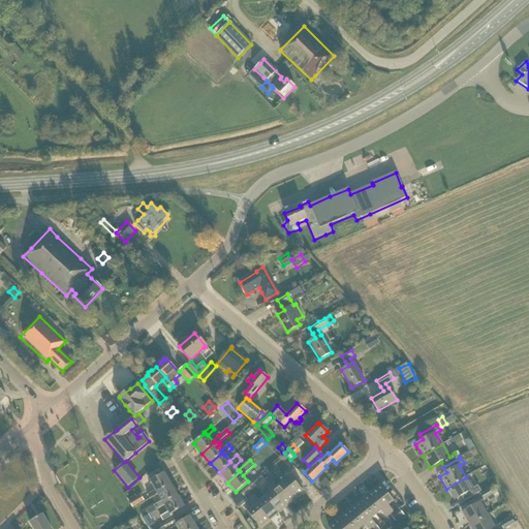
[(308,481),(296,467),(289,472),(302,487),(308,481)]
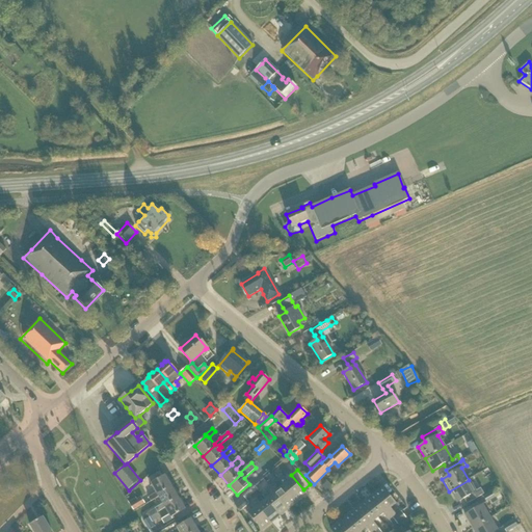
[(150,477),(148,479),(151,484),(157,480),(154,475),(150,477)]
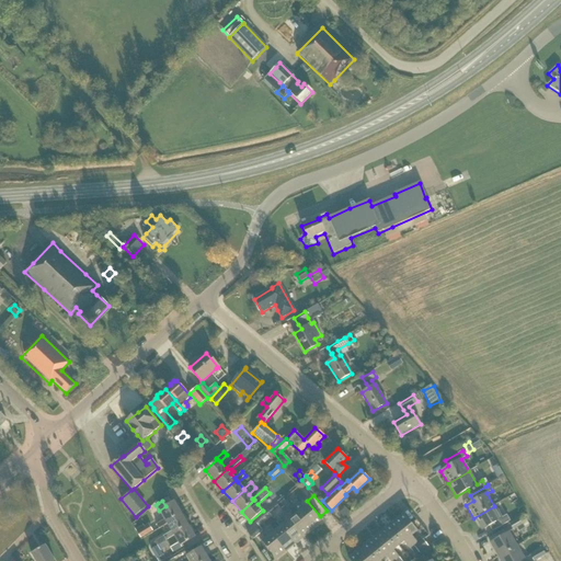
[(164,519),(157,525),(159,529),(168,524),(167,523),(181,514),(174,502),(172,503),(165,506),(159,511),(164,519)]
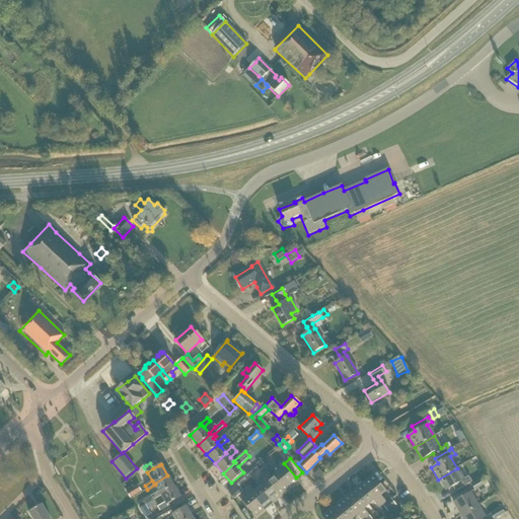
[(276,474),(289,491),(298,484),(285,467),(279,471),(275,465),(271,468),(276,474)]
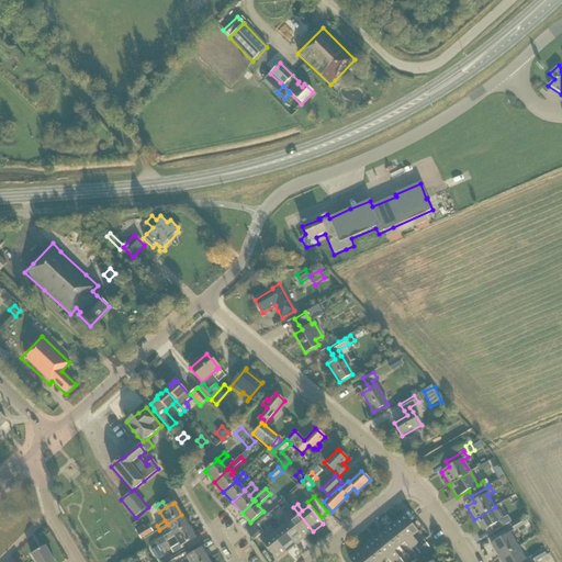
[(495,507),(474,519),(482,532),(490,527),(493,532),(510,523),(507,516),(503,519),(495,507)]
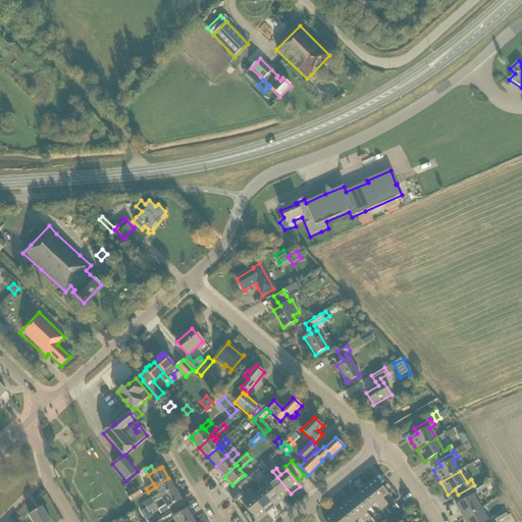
[(319,481),(325,477),(321,472),(316,477),(319,481)]
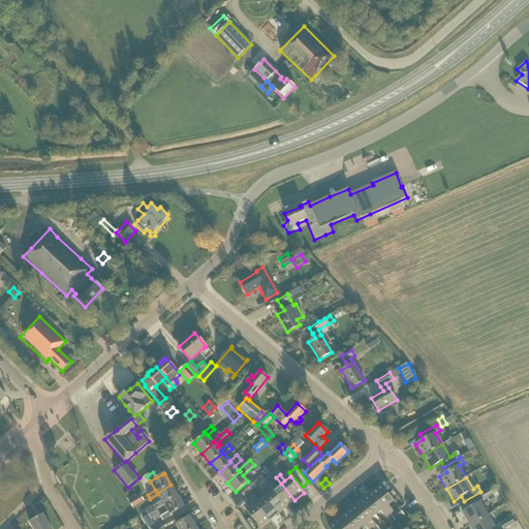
[(281,484),(276,488),(271,481),(268,484),(286,506),(294,500),(281,484)]
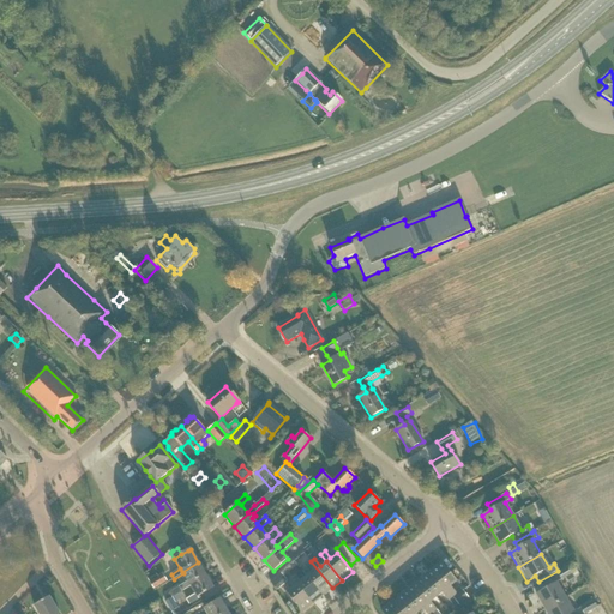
[(323,596),(332,588),(311,561),(307,565),(312,572),(307,577),(323,596)]
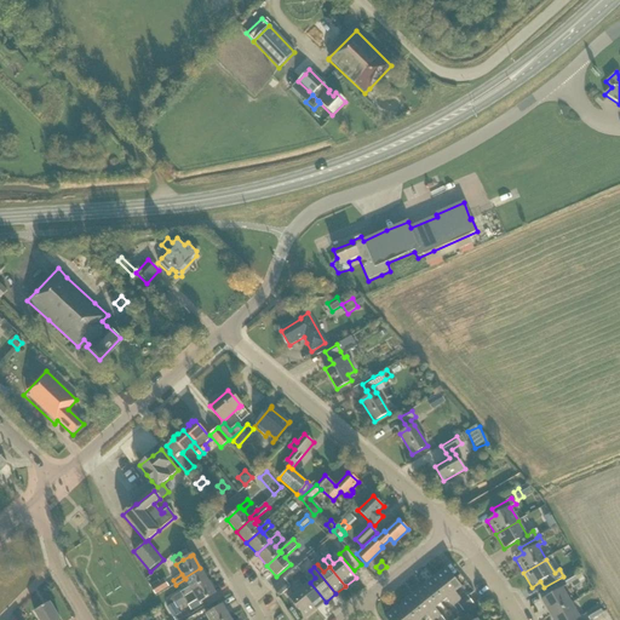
[(184,578),(185,579),(190,587),(181,593),(183,598),(193,592),(191,590),(207,580),(200,568),(184,578)]
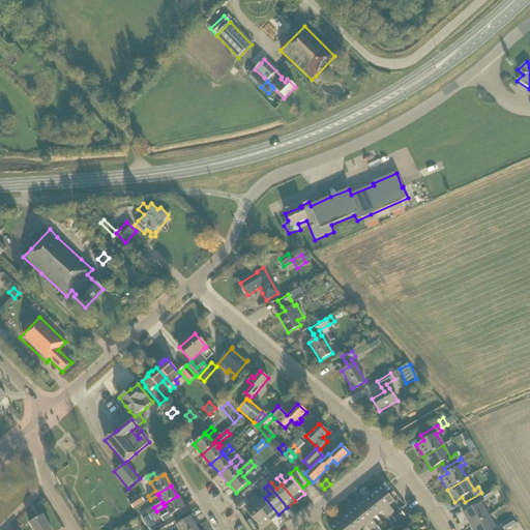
[(372,493),(390,516),(393,512),(388,506),(393,502),(381,486),(372,493)]
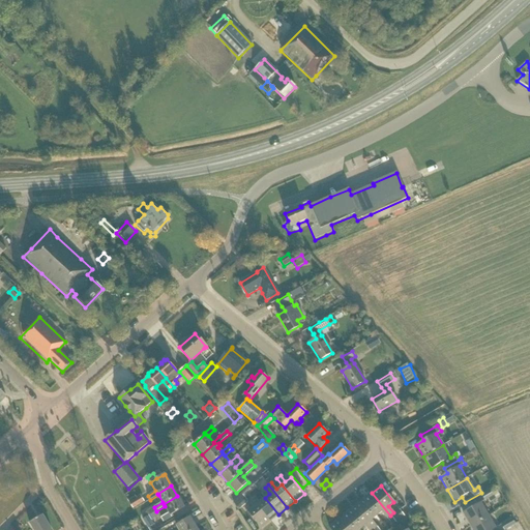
[(484,501),(494,496),(490,490),(481,495),(484,501)]
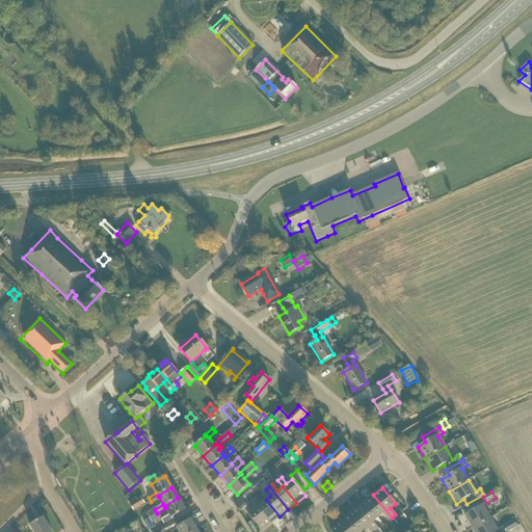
[(251,500),(253,500),(247,494),(243,497),(248,503),(254,509),(248,514),(262,530),(270,524),(251,500)]
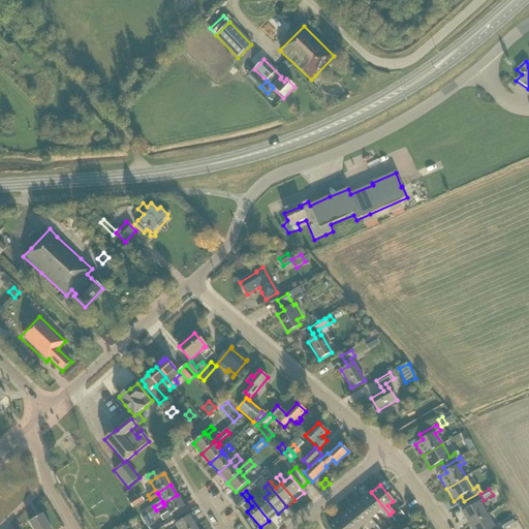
[(132,508),(145,501),(138,492),(127,499),(132,508)]
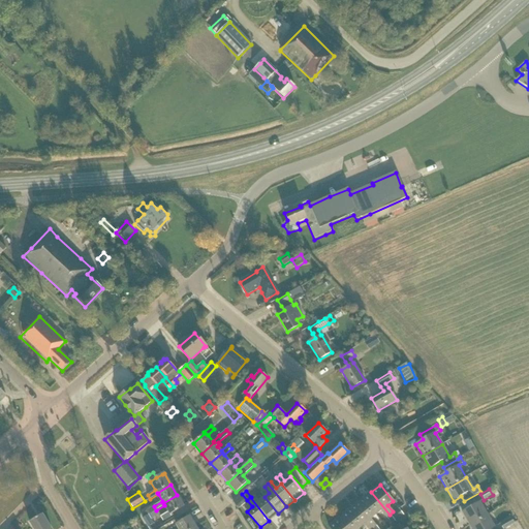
[(386,518),(390,515),(371,492),(363,499),(376,516),(381,511),(386,518)]
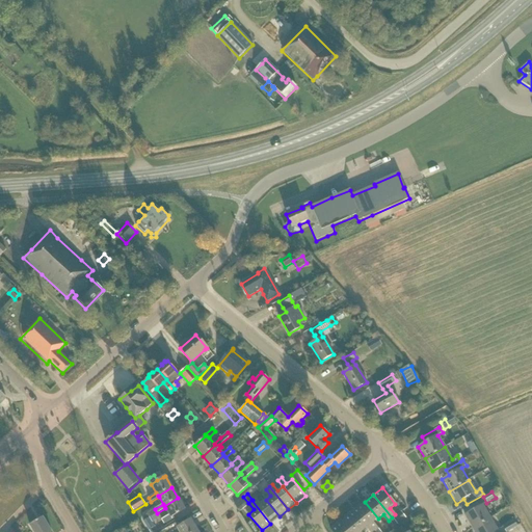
[(164,506),(165,508),(169,515),(161,520),(164,524),(173,520),(171,517),(185,509),(178,498),(164,506)]
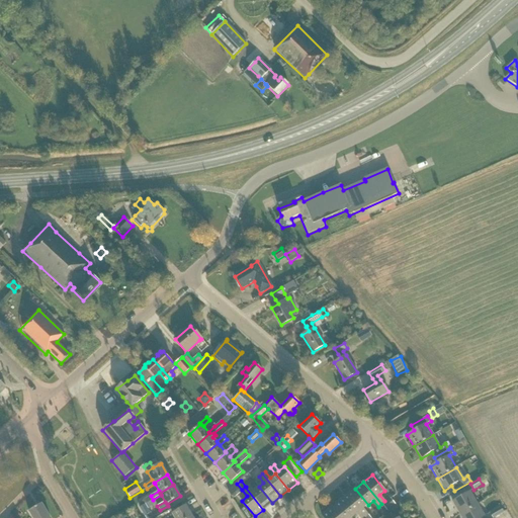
[(272,503),(259,487),(254,491),(249,485),(246,487),(245,487),(263,510),(272,503)]
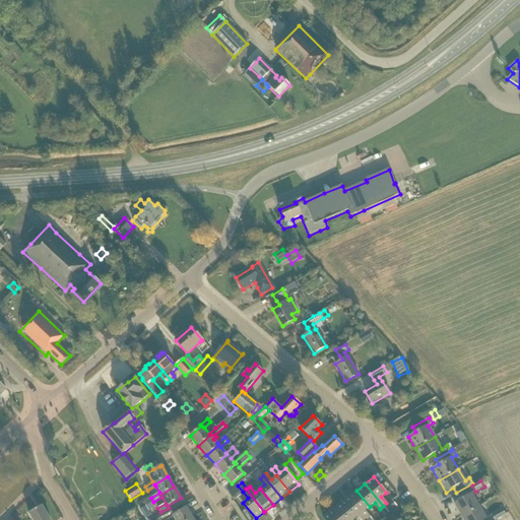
[(372,519),(365,511),(370,507),(356,491),(348,497),(366,519),(372,519)]
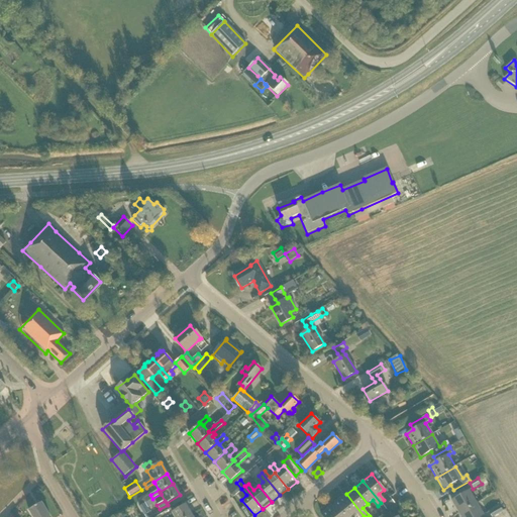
[(458,514),(477,503),(469,491),(451,501),(458,514)]
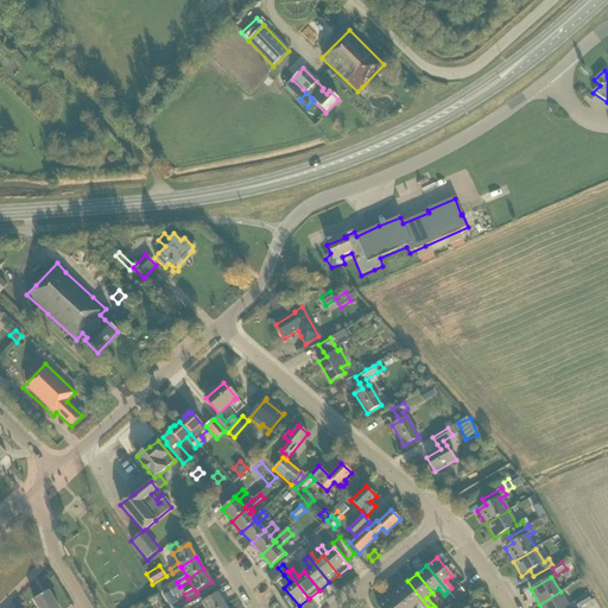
[(422,607),(428,607),(407,581),(397,589),(412,607),(418,603),(422,607)]
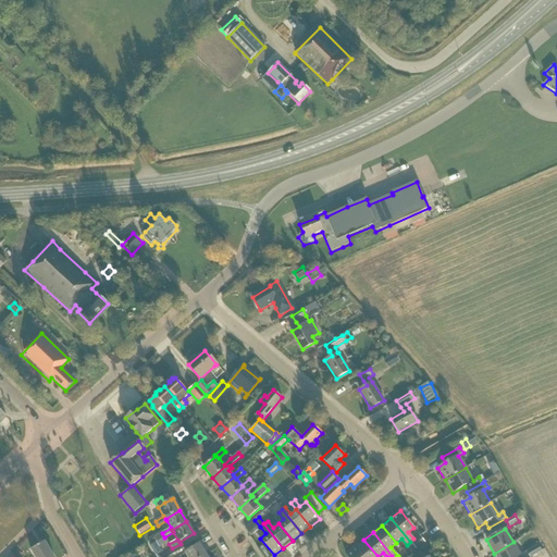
[(157,542),(164,537),(162,533),(155,537),(157,542)]
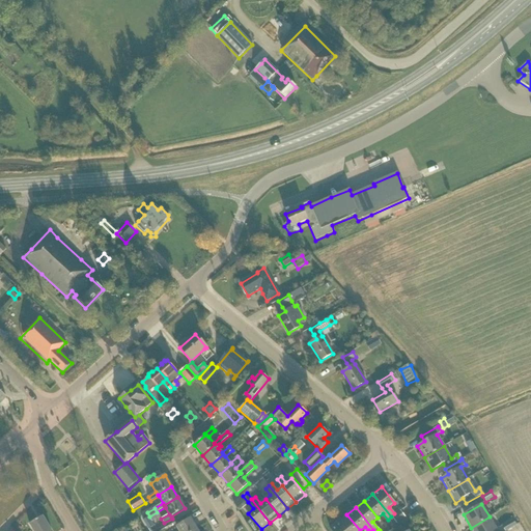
[(396,524),(406,518),(400,510),(392,518),(396,524)]
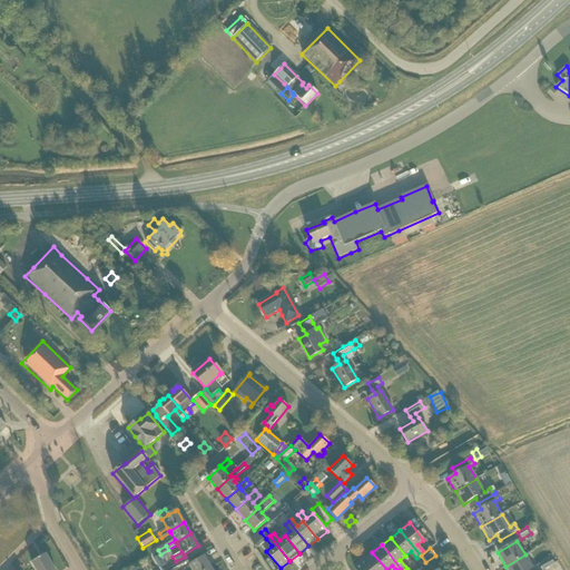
[(386,569),(372,552),(363,560),(371,569),(386,569)]
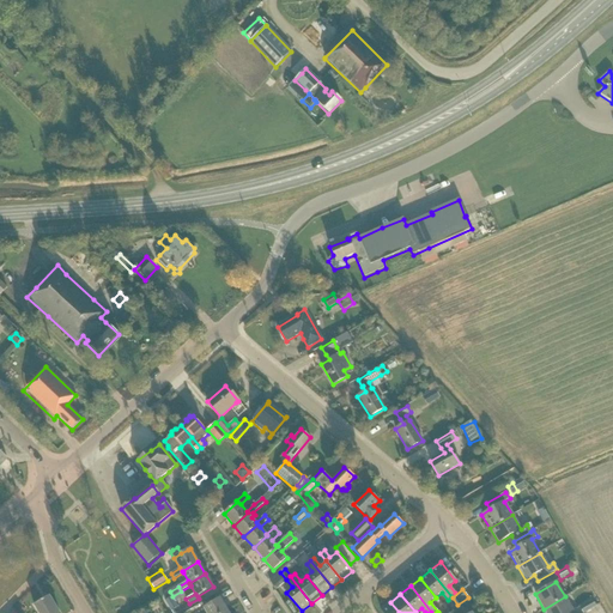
[(34,606),(38,612),(59,612),(49,596),(34,606)]
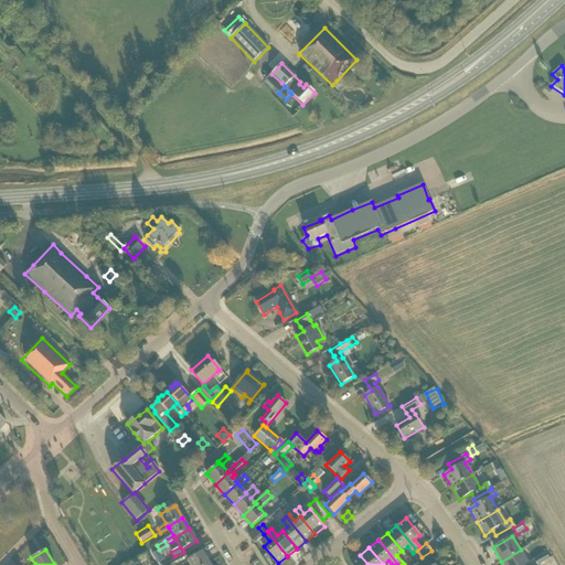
[(160,562),(164,560),(159,550),(155,552),(151,554),(157,564),(160,562)]
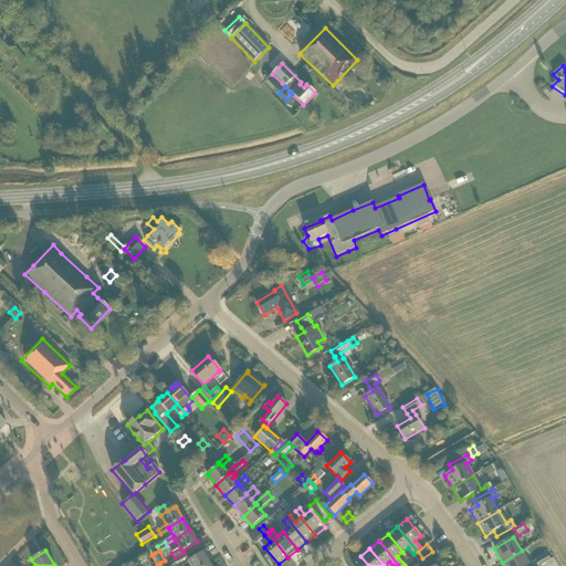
[(522,551),(502,563),(504,565),(527,565),(530,565),(522,551)]
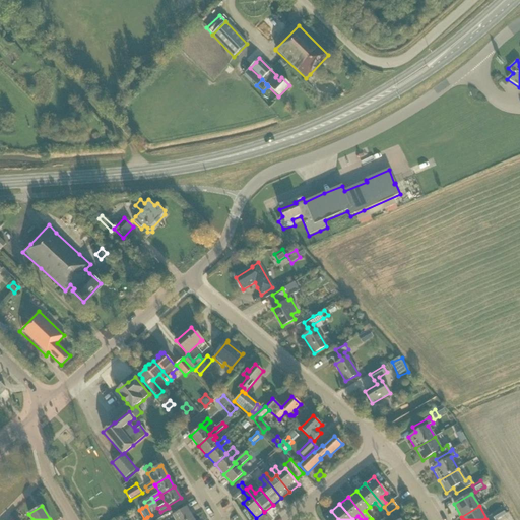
[(190,519),(193,519),(187,508),(173,516),(175,519),(190,519)]
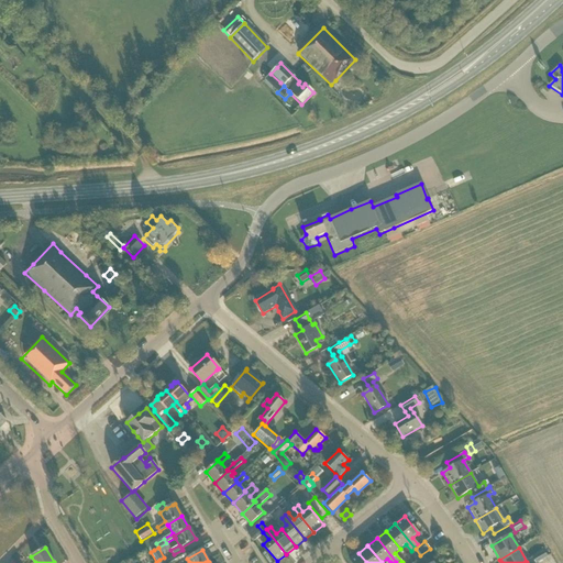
[(531,558),(533,562),(537,562),(548,556),(544,551),(531,558)]
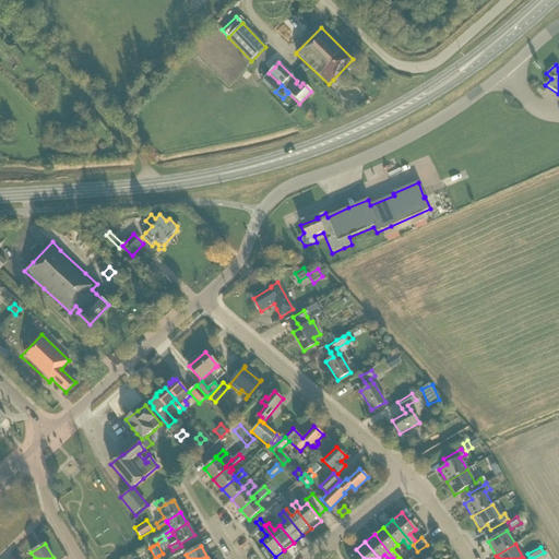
[(364,558),(356,549),(347,557),(348,558),(364,558)]
